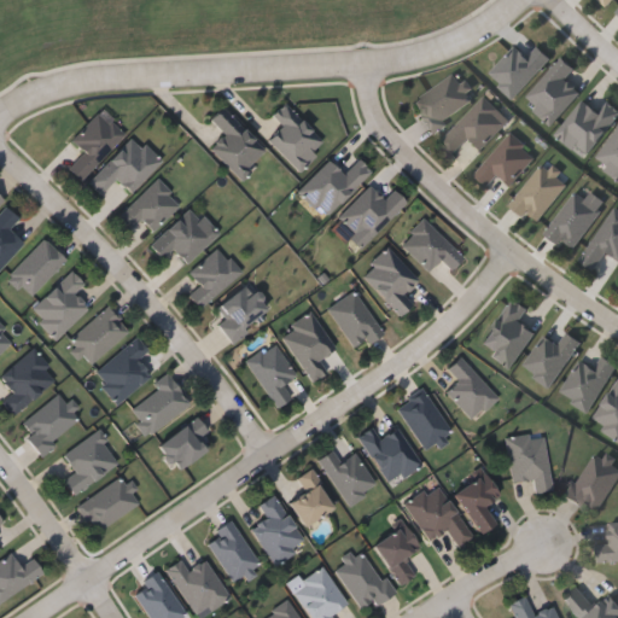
[(482,150),(468,138),(453,155),(439,143),(483,97),(508,122),(482,150)]
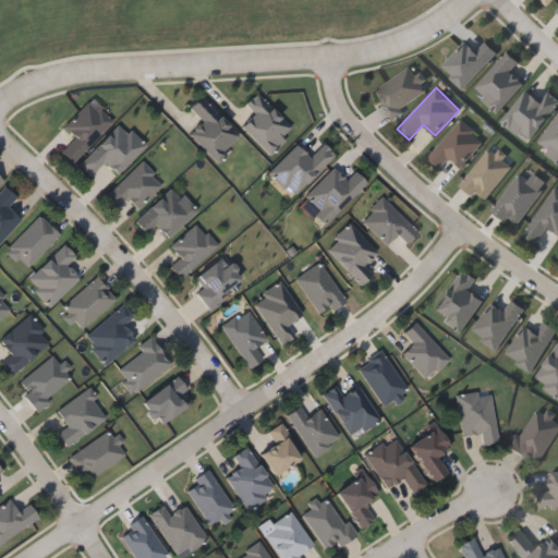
[(190,108),(199,98),(237,136),(214,158),(190,134),(203,121),(190,108)]
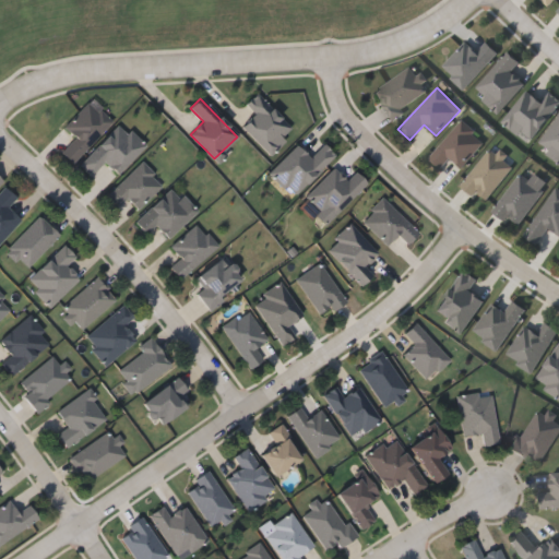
[(64,127),(90,100),(111,121),(73,163),(61,152),(75,137),(64,127)]
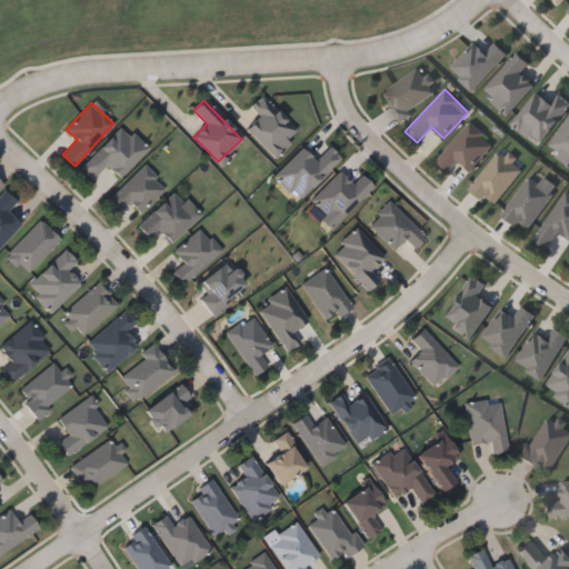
[(470,170),(459,160),(449,172),(436,160),(471,122),(495,145),(470,170)]
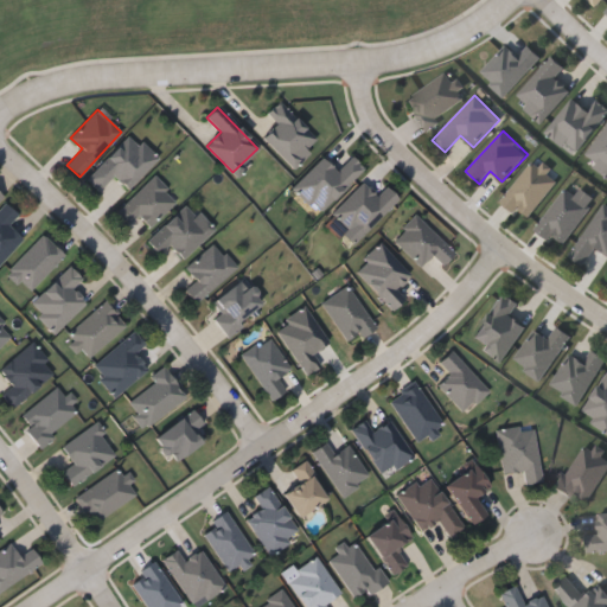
[(127,189),(114,174),(97,191),(84,178),(131,132),(157,159),(127,189)]
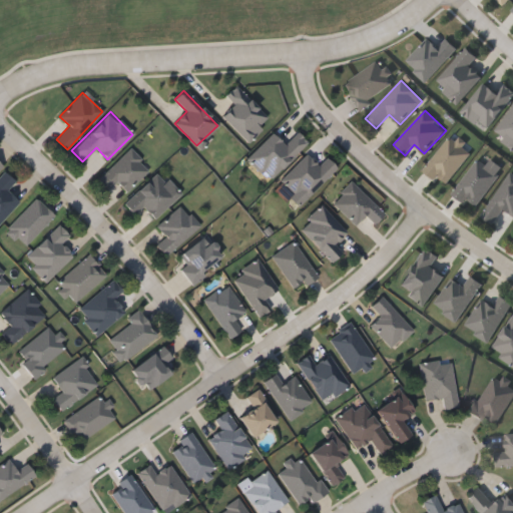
[(274,132),(285,144),(298,131),(309,142),(271,179),(247,157),(274,132)]
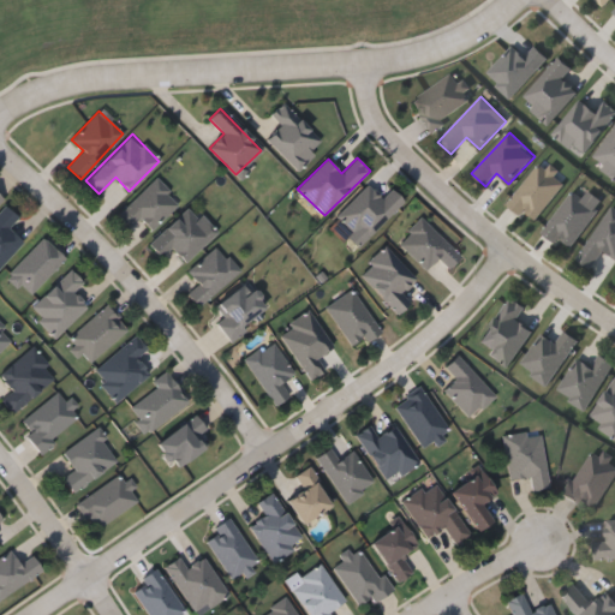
[(565,181),(537,222),(508,204),(536,162),(565,181)]
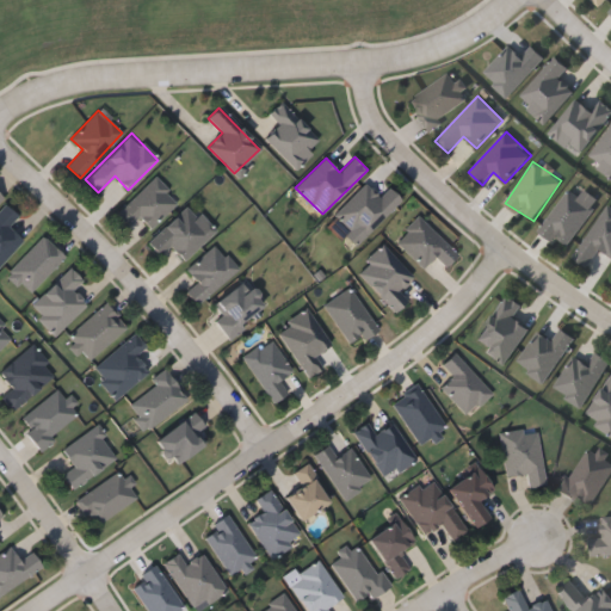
[(115,215),(154,176),(178,201),(150,229),(139,217),(128,228),(115,215)]
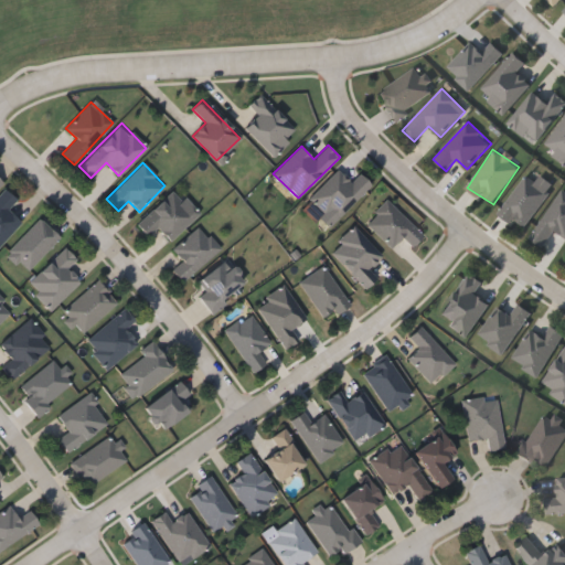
[(371,185),(334,221),(310,196),(339,169),(351,182),(359,173),(371,185)]
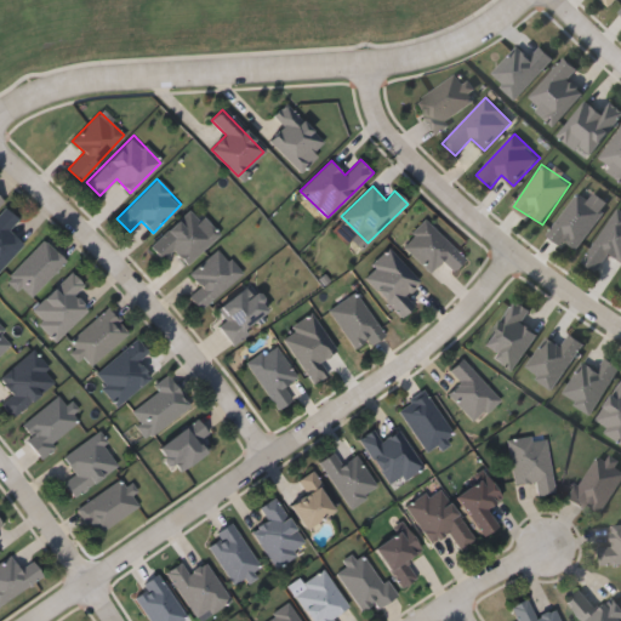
[(575,252),(548,233),(577,193),(604,212),(575,252)]
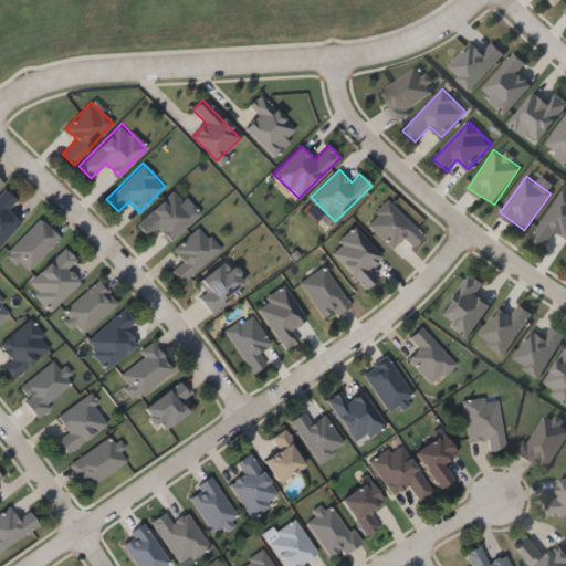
[(135,223),(176,188),(199,215),(169,240),(157,227),(146,237),(135,223)]
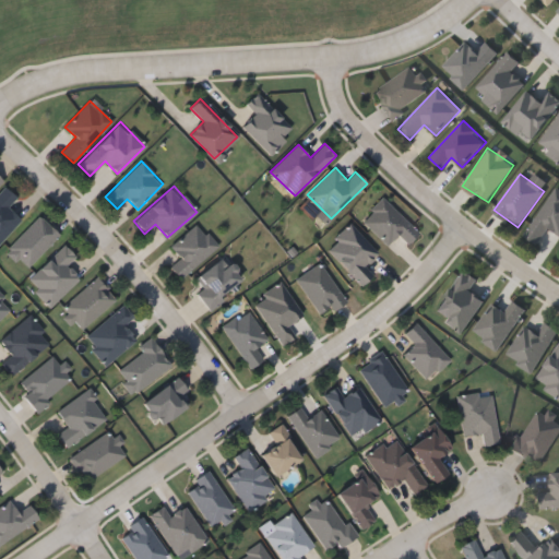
[(558,191),(558,234),(548,227),(537,244),(524,235),(555,189),(558,191)]
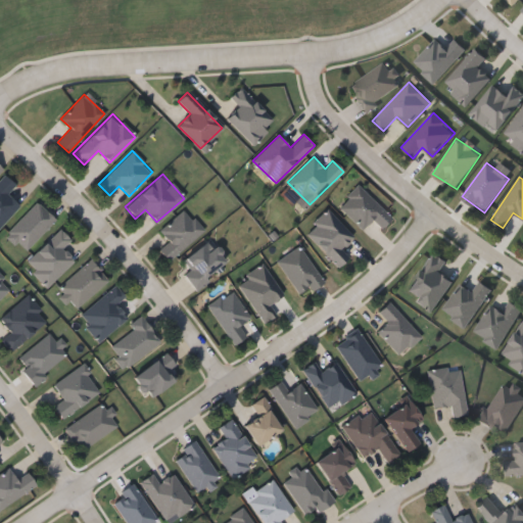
[(391,217),(382,227),(372,219),(362,229),(337,206),(358,185),(391,217)]
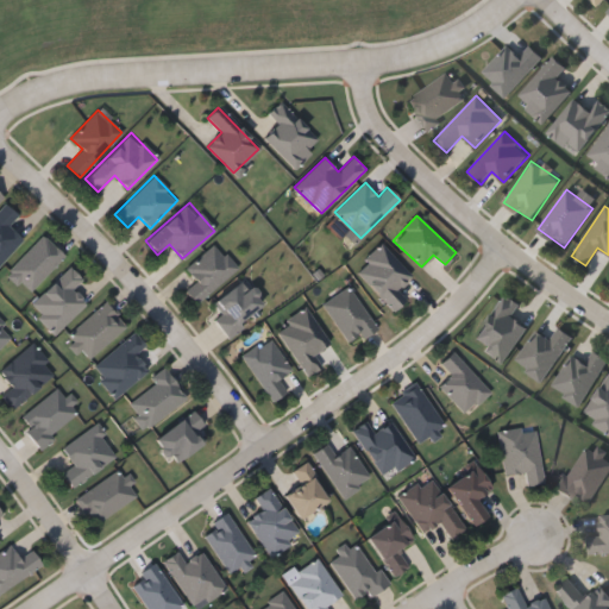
[(27,293),(6,271),(43,234),(64,256),(27,293)]
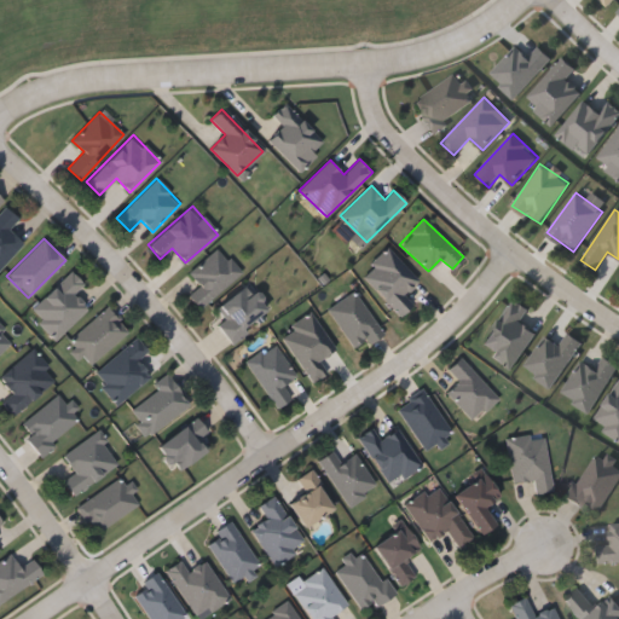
[(241,272),(200,308),(187,294),(198,284),(189,272),(219,246),(241,272)]
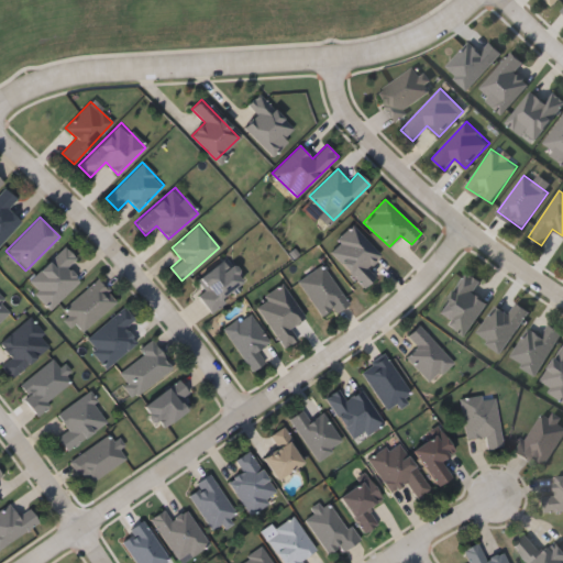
[(365,267),(375,278),(364,287),(328,249),(353,225),(381,255),(365,267)]
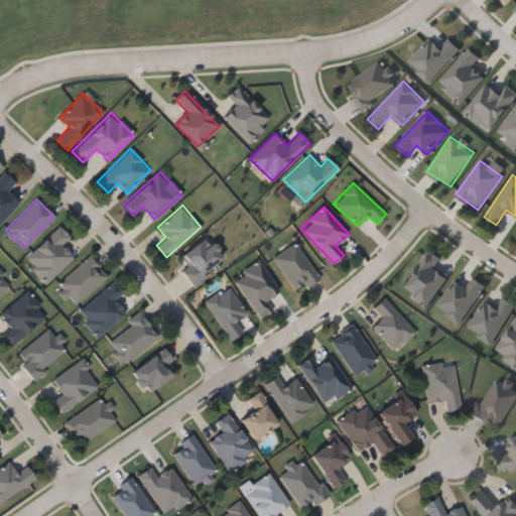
[(62,244),(75,257),(46,283),(23,259),(58,225),(70,237),(62,244)]
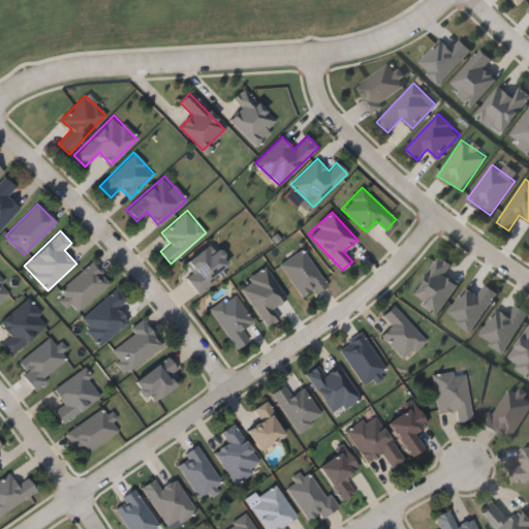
[(186,277),(193,272),(185,261),(213,241),(231,267),(197,292),(186,277)]
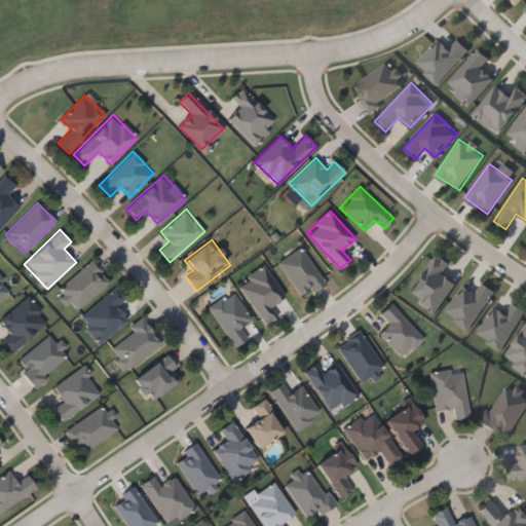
[(300,297),(278,261),(302,247),(324,284),(300,297)]
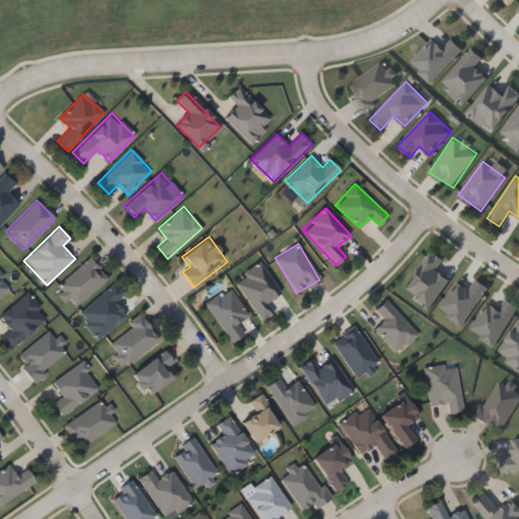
[(438,269),(450,277),(430,309),(403,292),(430,250),(444,260),(438,269)]
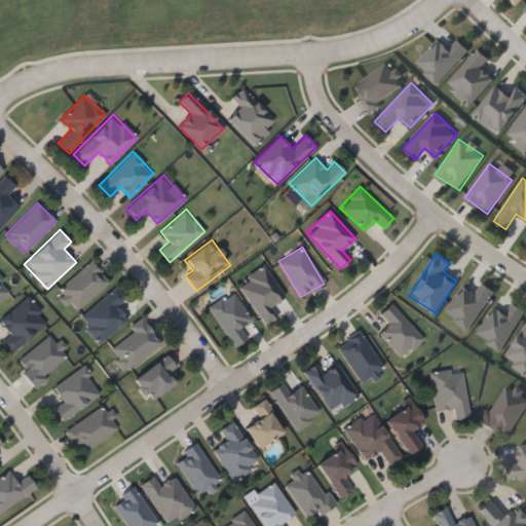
[(109,282),(76,310),(58,289),(91,260),(109,282)]
